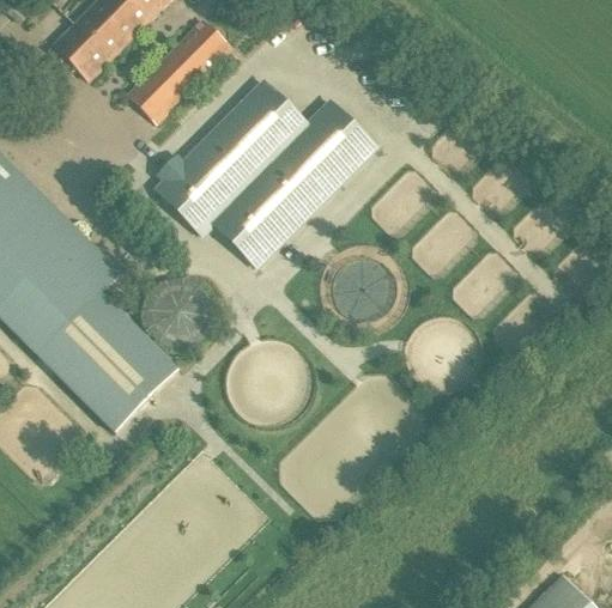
[(11,0),(5,7),(20,24),(30,14),(16,0),(11,0)]
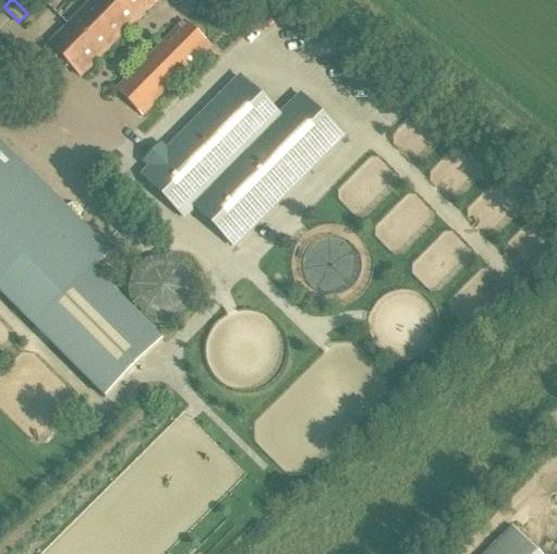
[(89,0),(49,40),(82,73),(155,0),(89,0)]
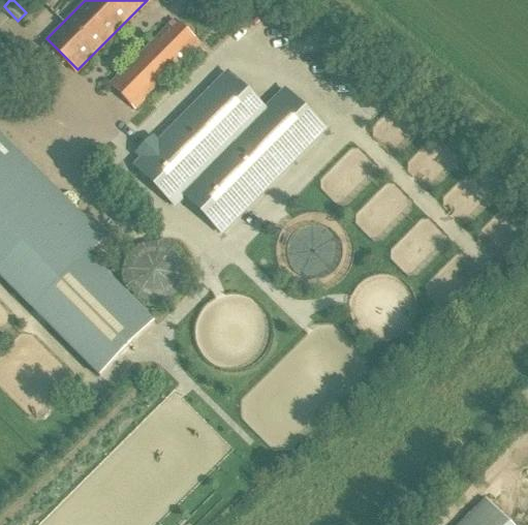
[(137,107),(202,42),(175,16),(111,81),(137,107)]
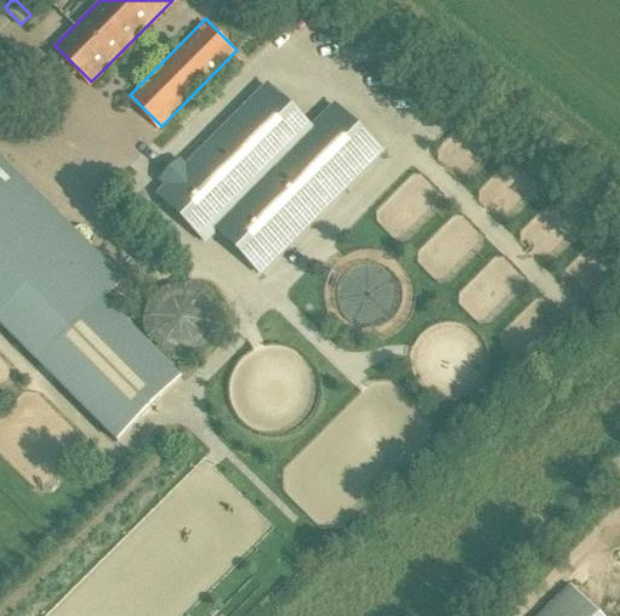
[(160,178),(166,184),(159,192),(205,237),(216,226),(262,272),(384,150),(336,102),(312,126),(269,83),(187,164),(181,158),(160,178)]
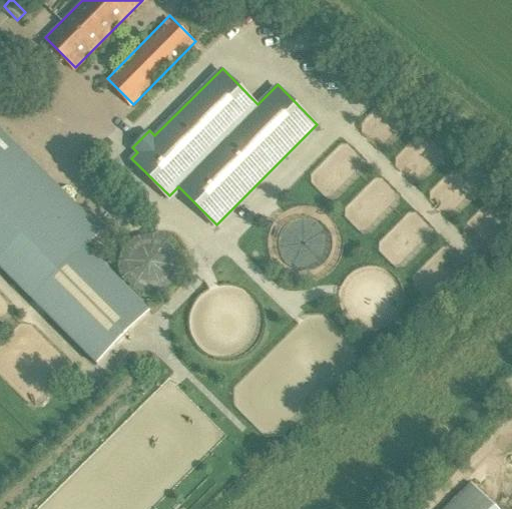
[(100,227),(42,169),(16,143),(0,126),(0,265),(31,297),(97,363),(150,310),(84,243),(100,227)]
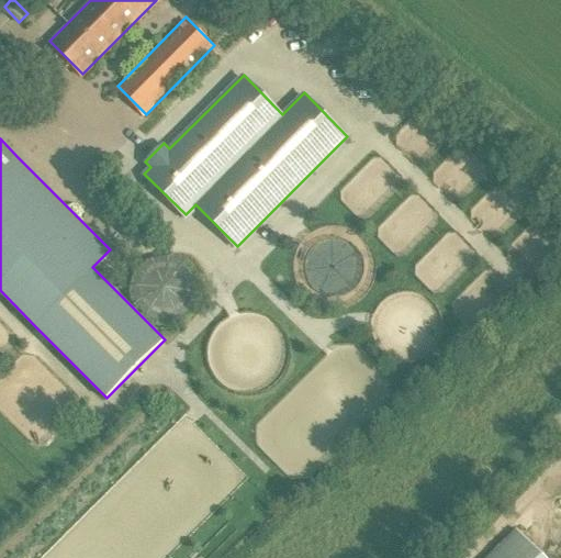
[(193,275),(179,277),(177,260),(155,264),(159,285),(152,286),(155,307),(198,300),(193,275)]
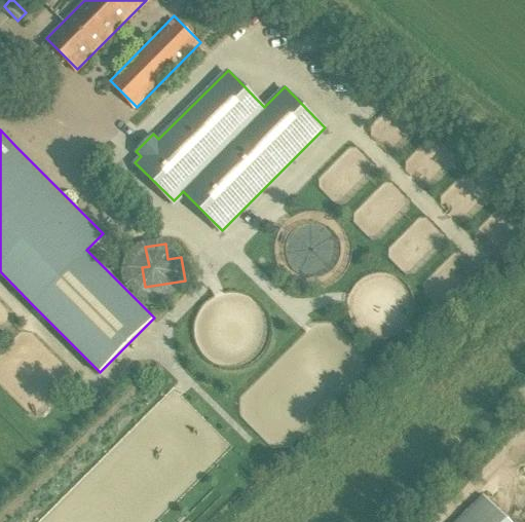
[(514,521),(487,495),(484,491),(452,521),(514,521)]
